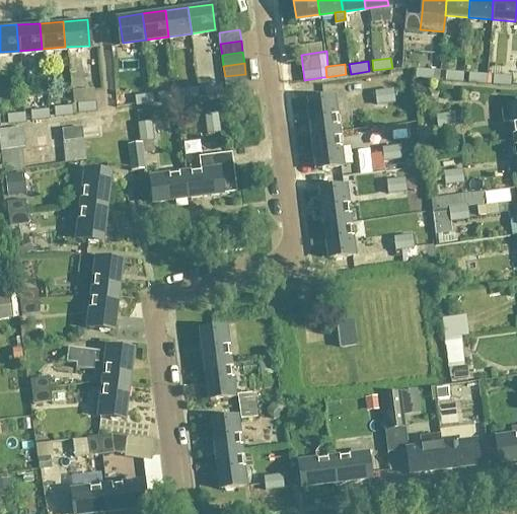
[(439,78),(440,68),(416,66),(415,76),(434,78),(439,78)]
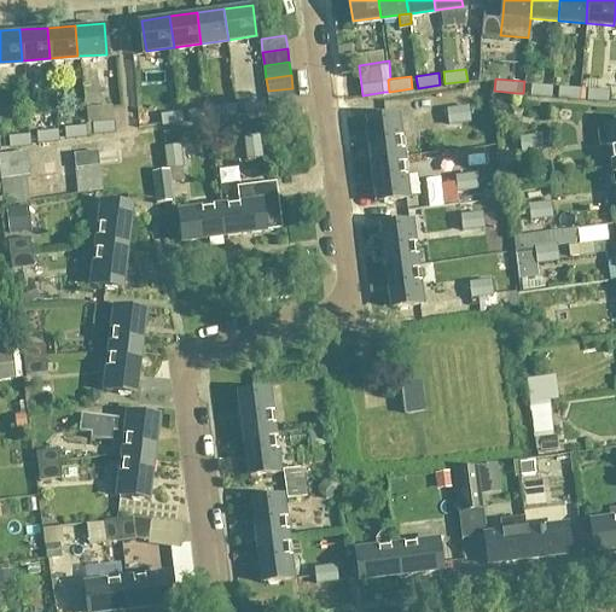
[(532,81),(530,93),(530,94),(552,95),(553,83),(532,81)]
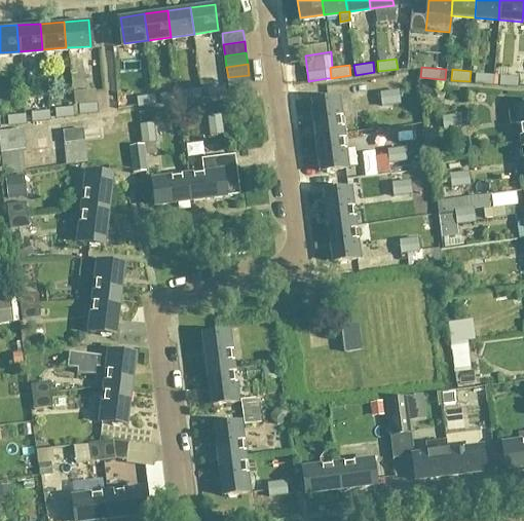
[(476,71),(475,80),(475,82),(493,83),(494,73),(476,71)]
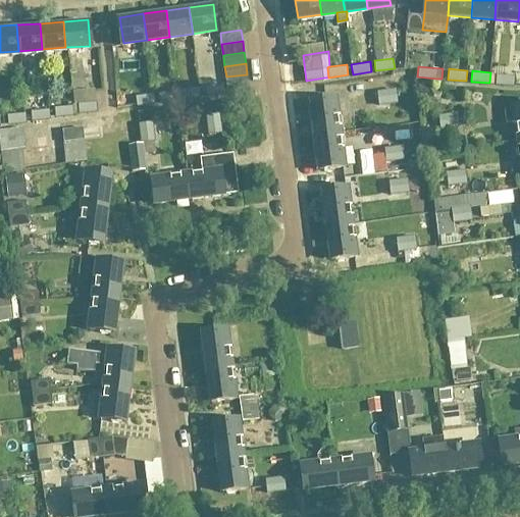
[(515,85),(515,84),(515,74),(497,72),(496,84),(515,85)]
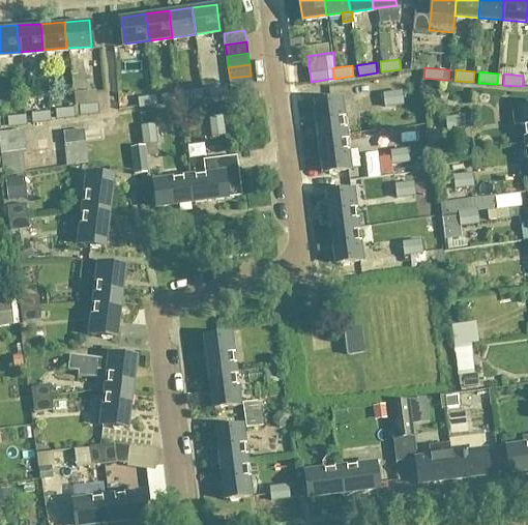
[(231,89),(253,86),(251,76),(230,78),(231,89)]
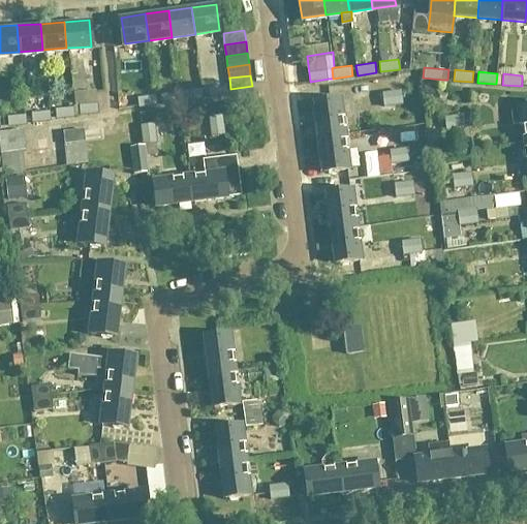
[(208,86),(210,96),(228,93),(227,83),(208,86)]
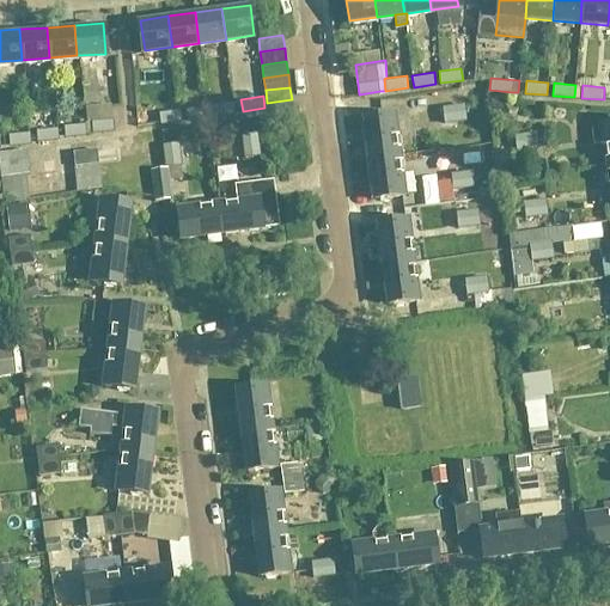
[(213,103),(214,115),(237,112),(235,99),(213,103)]
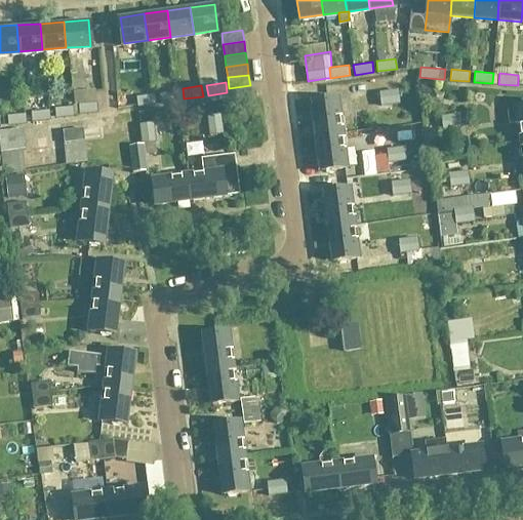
[(159,91),(160,94),(161,102),(179,100),(178,88),(159,91)]
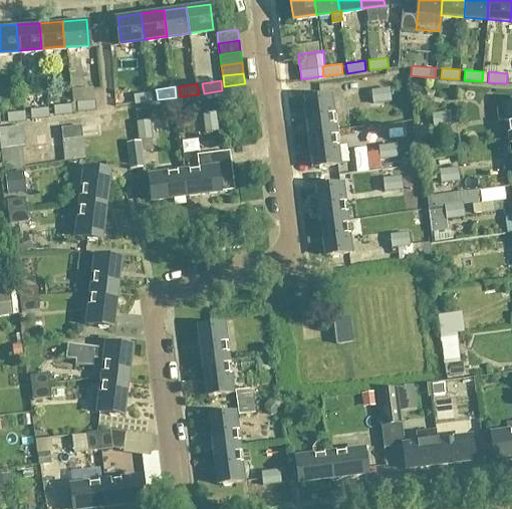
[(391,99),(390,86),(370,88),(372,101),(391,99)]
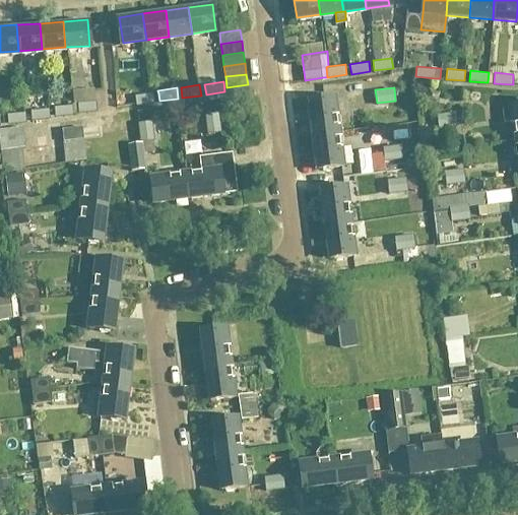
[(155,102),(153,93),(153,91),(135,93),(136,105),(155,102)]
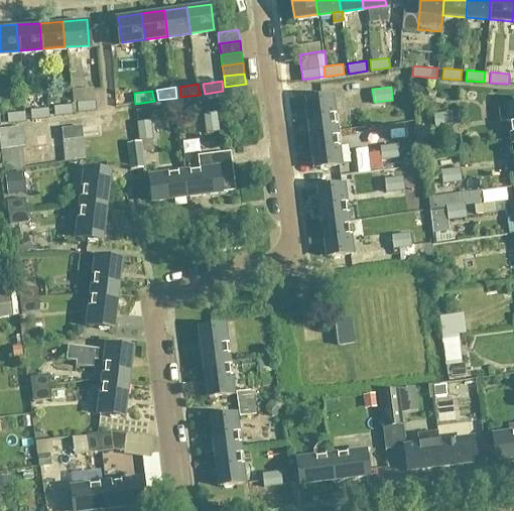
[(311,131),(335,128),(330,94),(319,96),(319,94),(309,95),(310,97),(306,98),(311,131)]
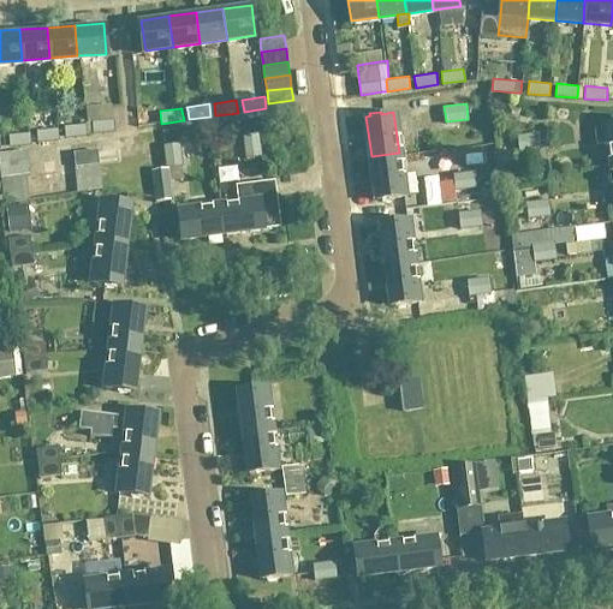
[(93,132),(113,130),(115,130),(114,118),(91,120),(93,132)]
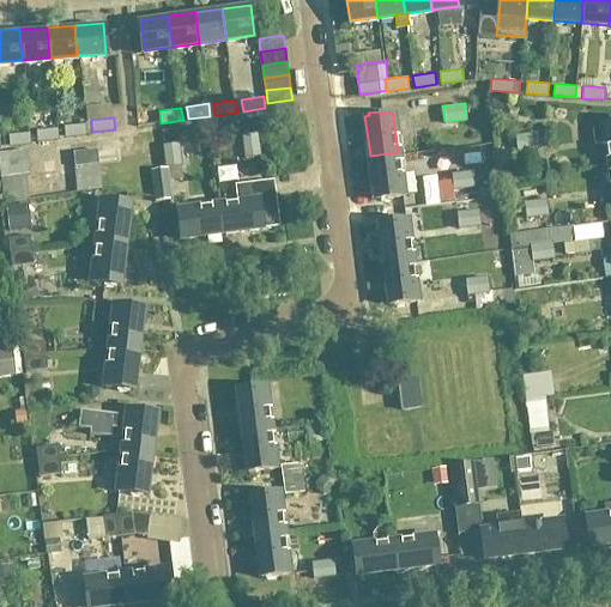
[(606,140),(609,163),(610,163),(610,121),(603,122),(604,125),(592,127),(594,143),(606,140)]
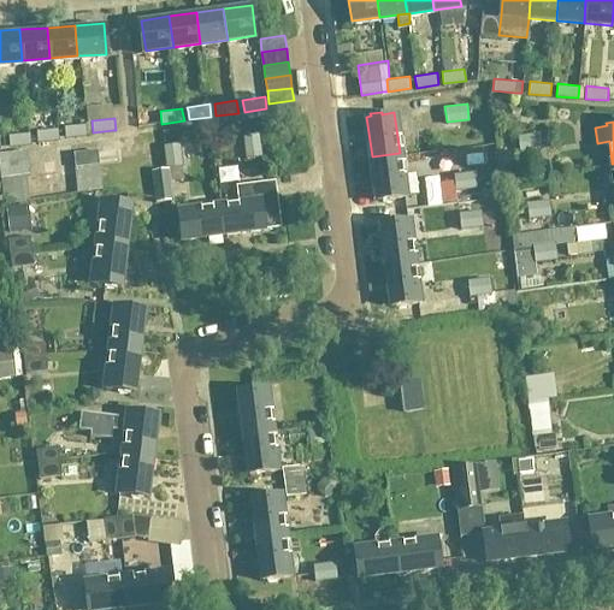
[(65,136),(88,134),(87,123),(64,124),(65,136)]
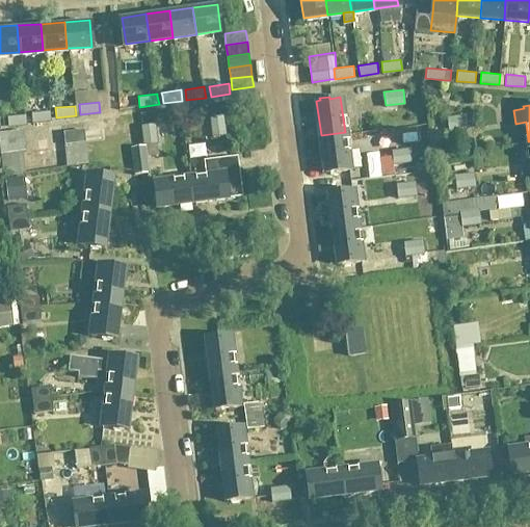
[(32,122),(51,120),(51,109),(31,111),(32,122)]
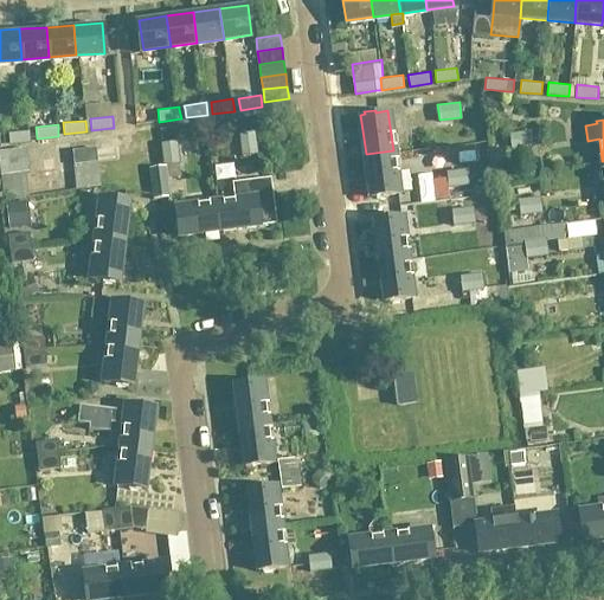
[(239,130),(243,152),(257,150),(254,128),(239,130)]
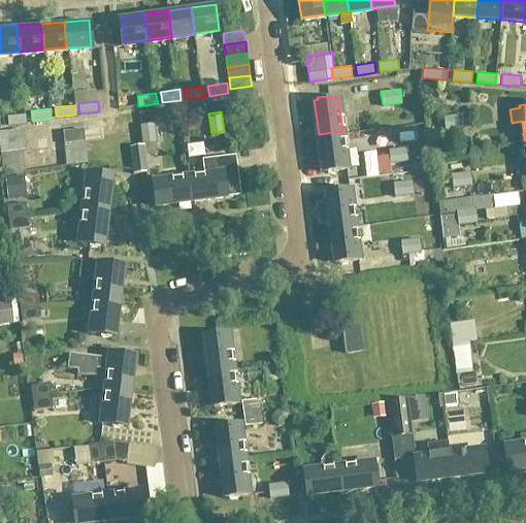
[(28,123),(27,121),(27,112),(7,113),(8,125),(28,123)]
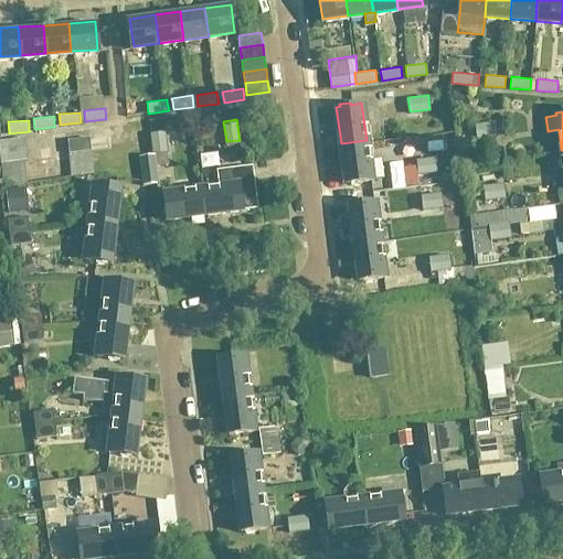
[(474,124),(475,137),(496,135),(494,120),(474,124)]
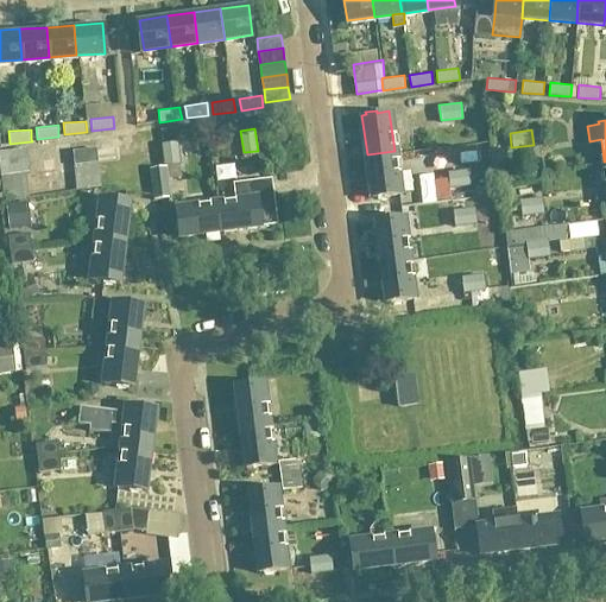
[(176,140),(162,143),(165,163),(180,162),(176,140)]
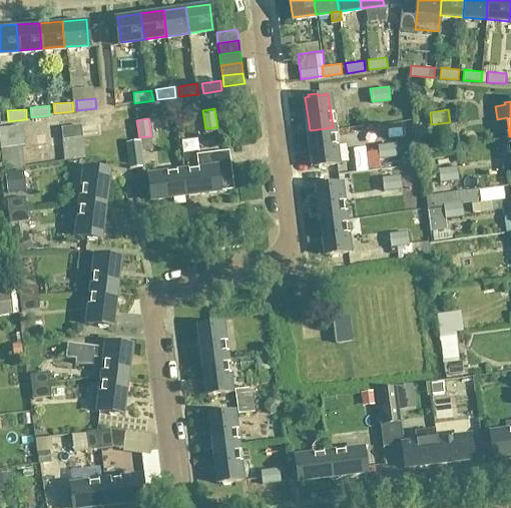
[(25,134),(25,133),(24,123),(0,126),(0,128),(1,137),(25,134)]
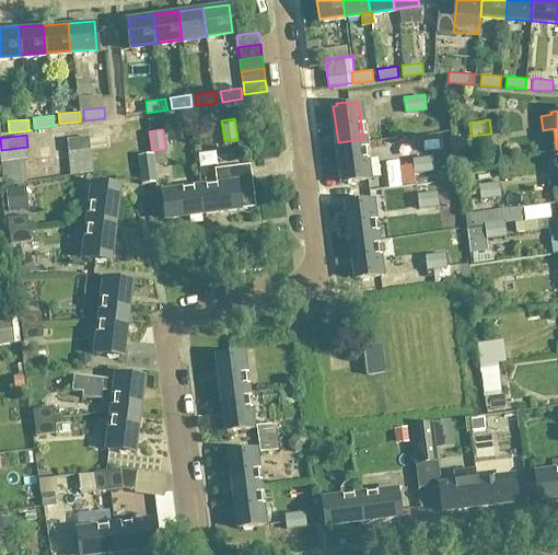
[(90,135),(68,138),(70,151),(91,148),(90,135)]
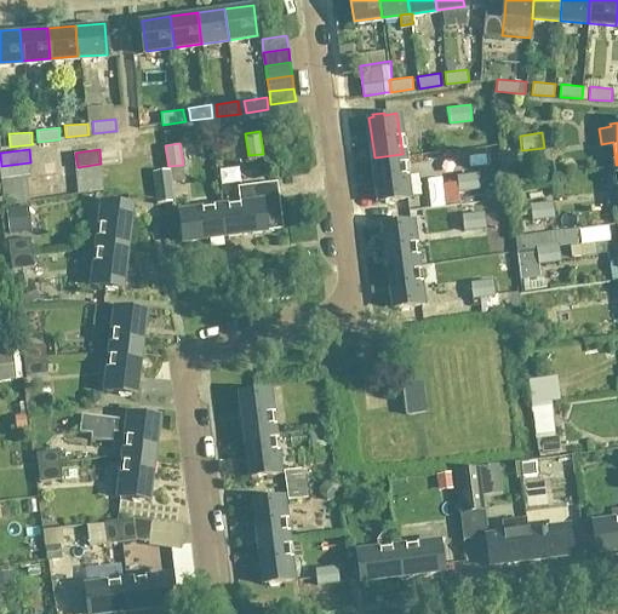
[(405,173),(402,154),(375,158),(381,199),(384,198),(384,201),(396,199),(396,196),(408,195),(408,193),(421,191),(418,172),(405,173)]
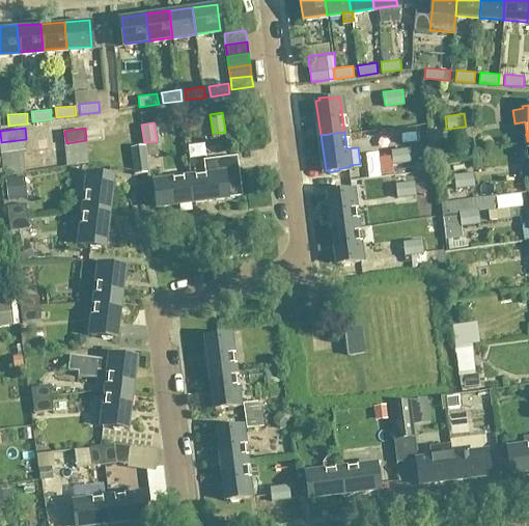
[(428,133),(383,132),(383,146),(428,146),(428,133)]
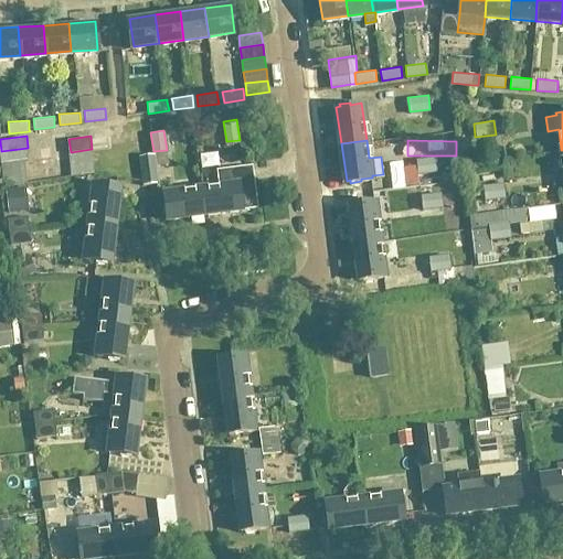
[(28,148),(1,151),(2,162),(24,159),(29,159),(28,148)]
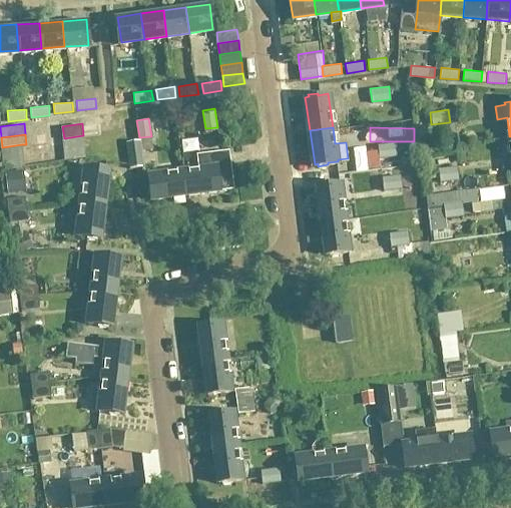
[(64,138),(65,148),(84,146),(84,136),(64,138)]
